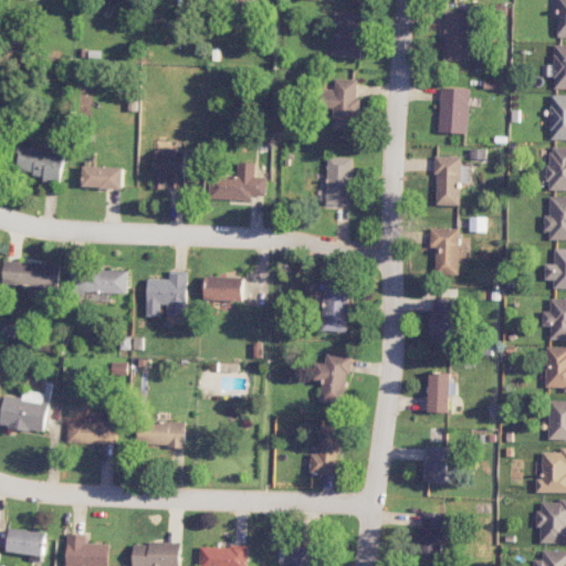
[(471,61),(472,11),(446,10),(443,60),(471,61)]
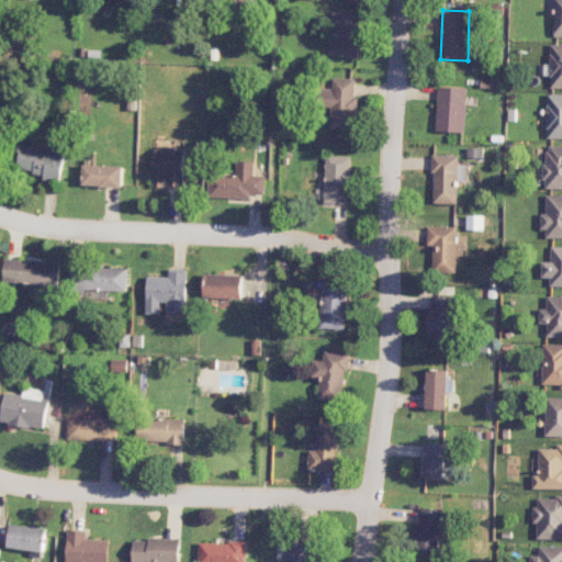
[(362,12),(333,11),(330,56),(360,57),(362,12)]
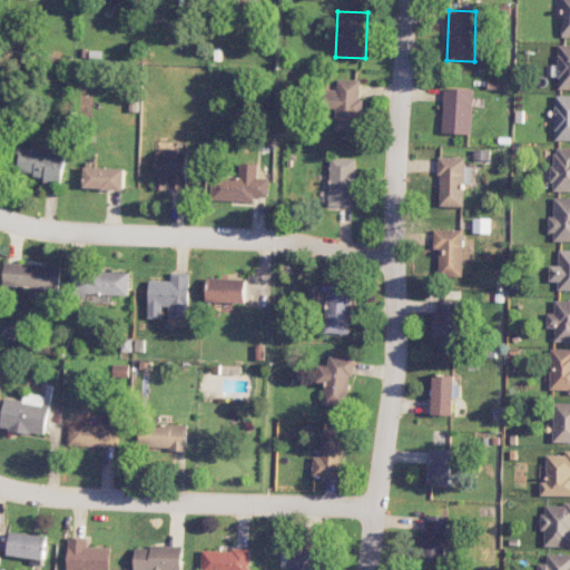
[(558,89),(569,88),(569,43),(559,45),(558,89)]
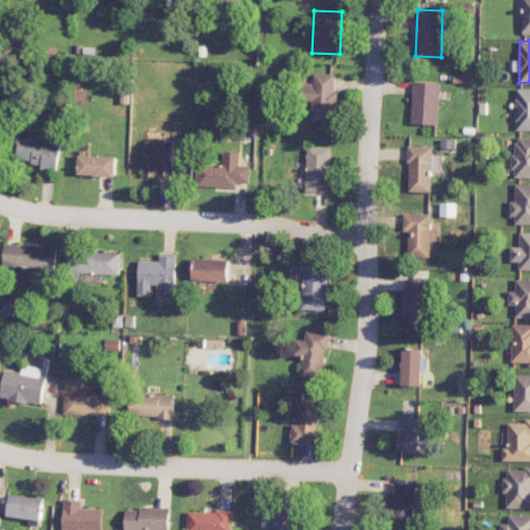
[(312,121),(335,121),(336,75),(314,74),(314,84),(303,84),(303,102),(312,102),(312,121)]
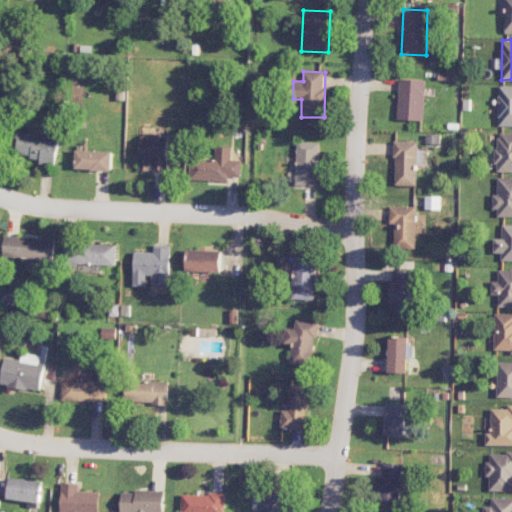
[(423,121),(425,80),(399,79),(398,120),(423,121)]
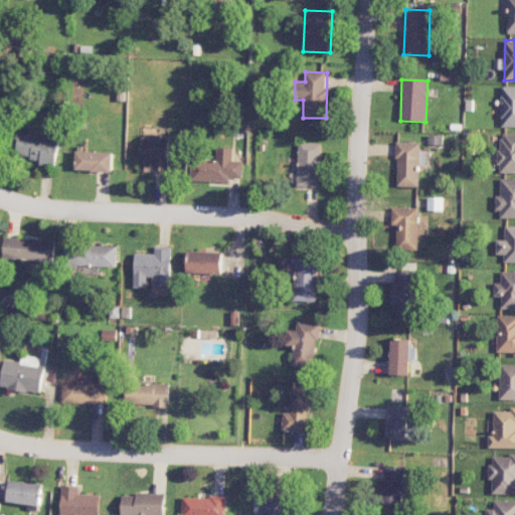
[(514,126),(514,86),(503,86),(502,126),(514,126)]
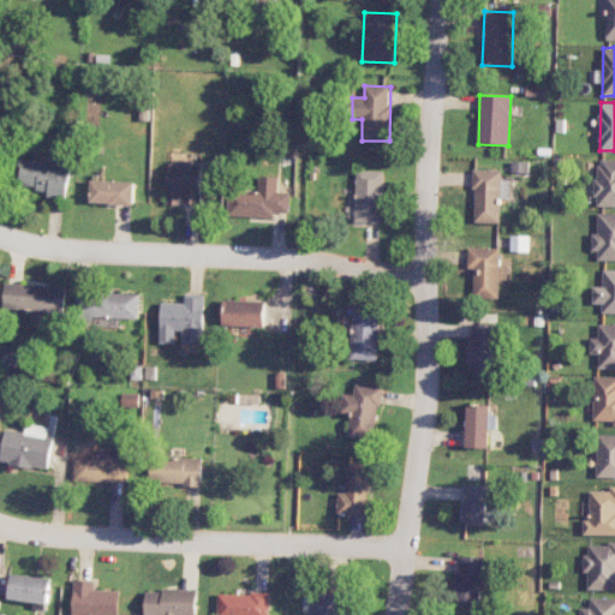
[(72,168),(22,159),(17,185),(48,191),(47,196),(66,199),(72,168)]
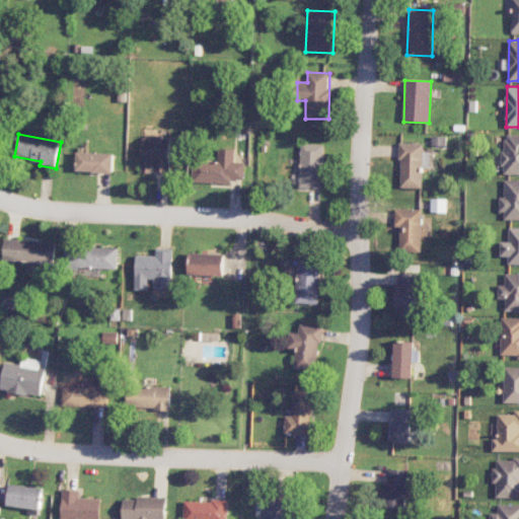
[(503,173),(518,173),(518,135),(504,135),(503,173)]
